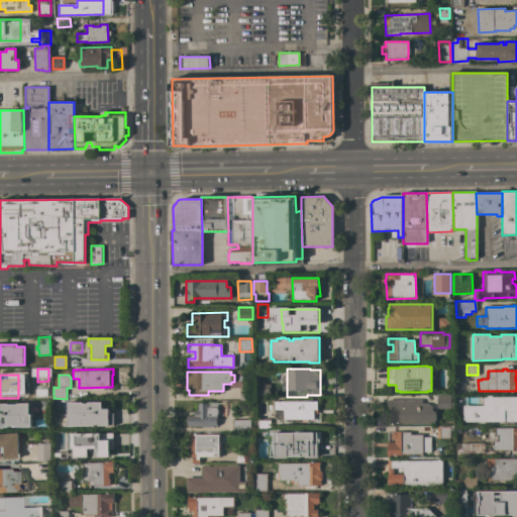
[(270,397),(257,397),(257,384),(270,384),(270,397)]
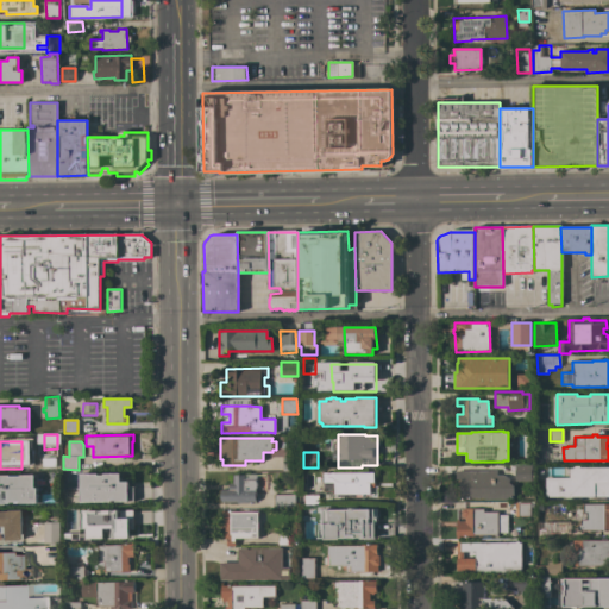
[(297,457),(297,471),(282,471),(282,457),(297,457)]
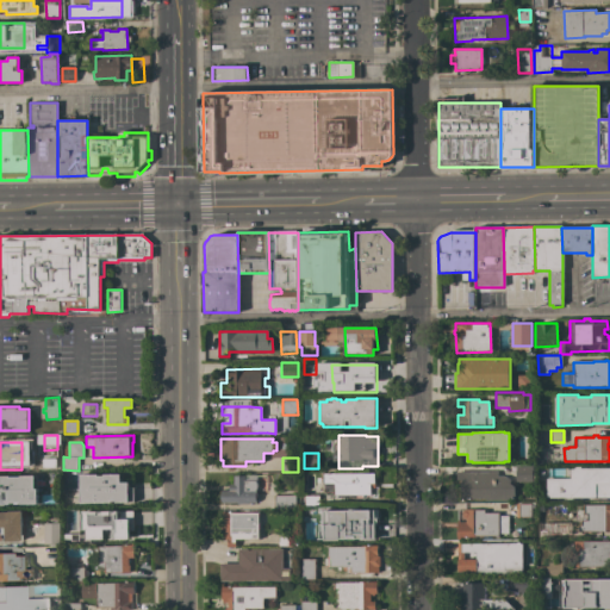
[(515,481),(515,466),(536,466),(536,481),(515,481)]
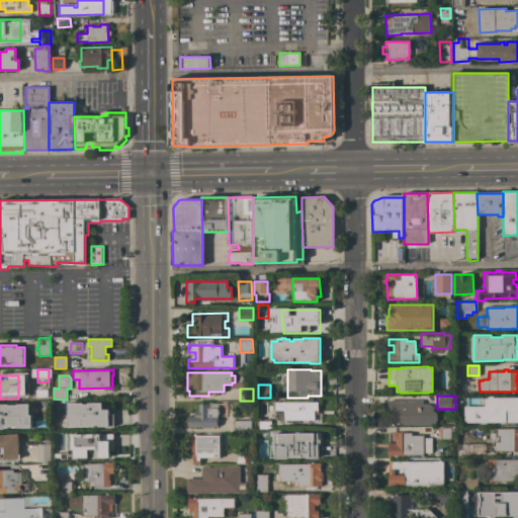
[(506,410),(506,422),(463,423),(463,407),(485,407),(485,398),(517,398),(517,410),(506,410)]
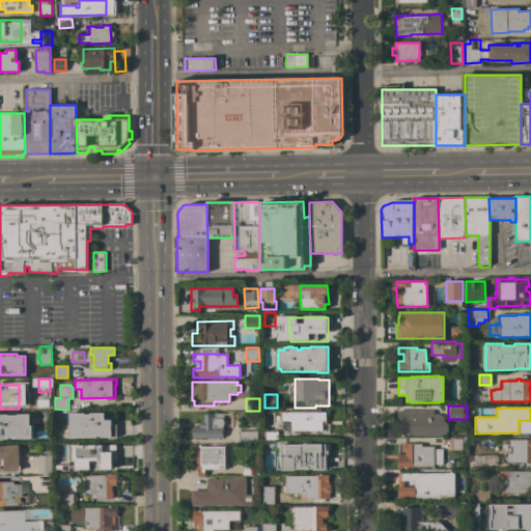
[(434,411),(434,415),(438,415),(443,417),(444,421),(448,424),(448,436),(422,436),(422,435),(401,435),(400,418),(397,418),(397,411),(434,411)]
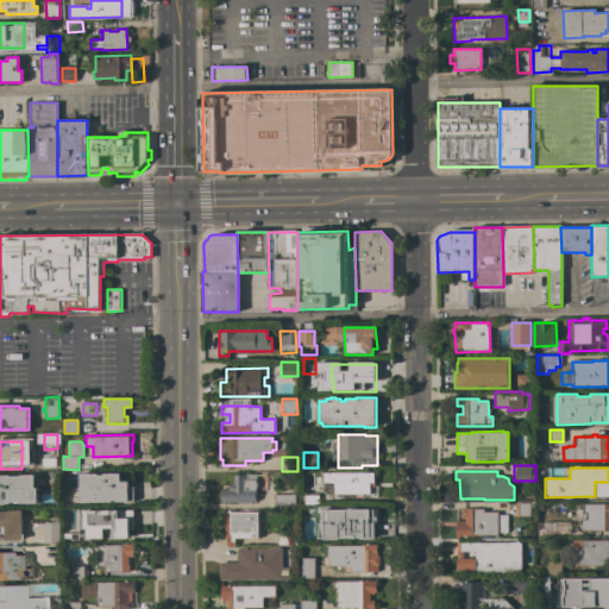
[(43,473),(54,472),(55,493),(43,494),(43,473)]
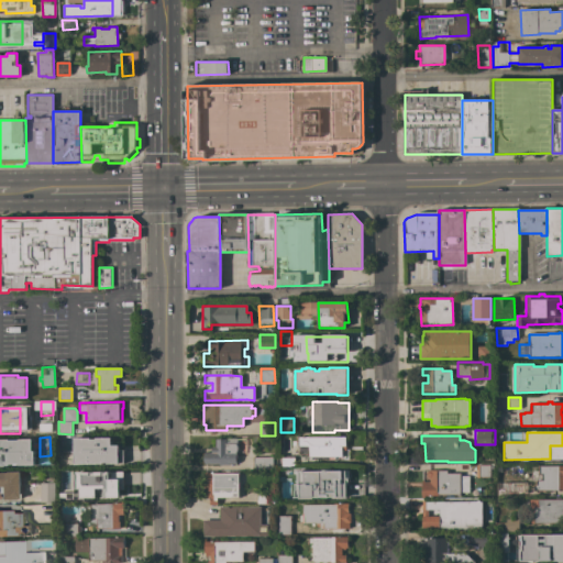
[(345,437),(346,450),(342,450),(342,456),(309,457),(309,446),(307,446),(307,449),(301,449),(301,446),(298,446),(298,437),(345,437)]
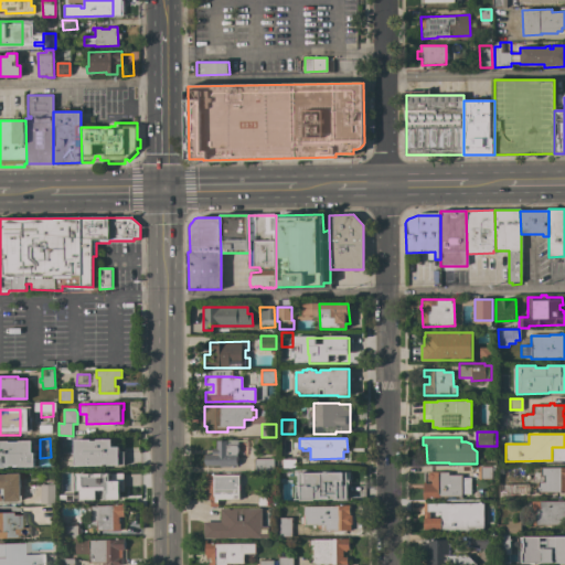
[(74,467),(74,439),(91,439),(91,440),(96,440),(96,439),(110,439),(112,447),(118,447),(118,451),(124,451),(124,466),(107,466),(107,465),(103,465),(103,466),(74,467)]
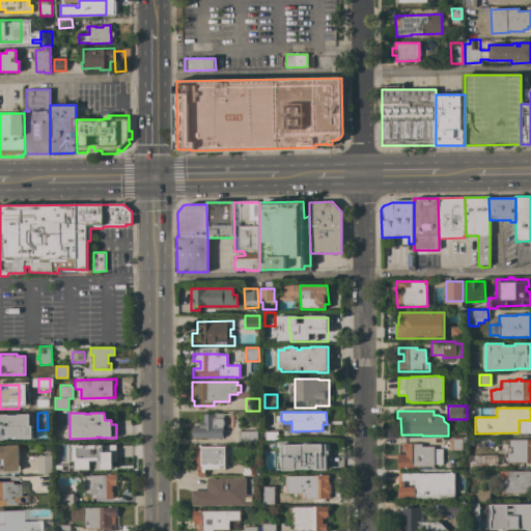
[(193,438),(193,427),(199,427),(199,422),(203,422),(203,414),(214,414),(223,414),(223,419),(224,421),(224,423),(223,427),(223,438),(216,438),(216,439),(206,439),(206,438),(193,438)]
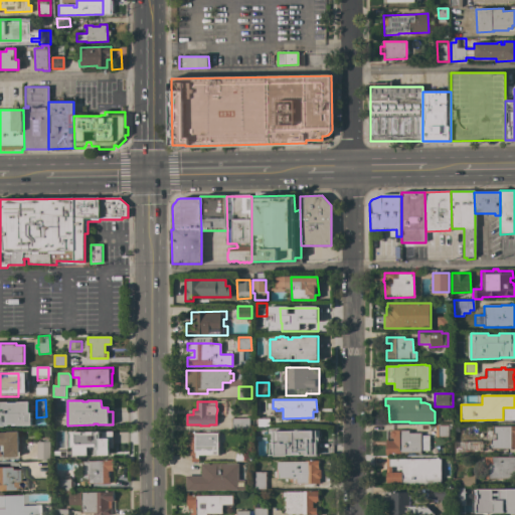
[(0,403),(10,403),(10,406),(19,406),(19,407),(21,407),(21,412),(19,412),(19,416),(21,416),(21,418),(19,418),(19,419),(21,419),(21,422),(20,422),(20,427),(14,427),(14,430),(11,430),(11,427),(7,427),(7,430),(2,430),(2,427),(0,427),(0,403)]
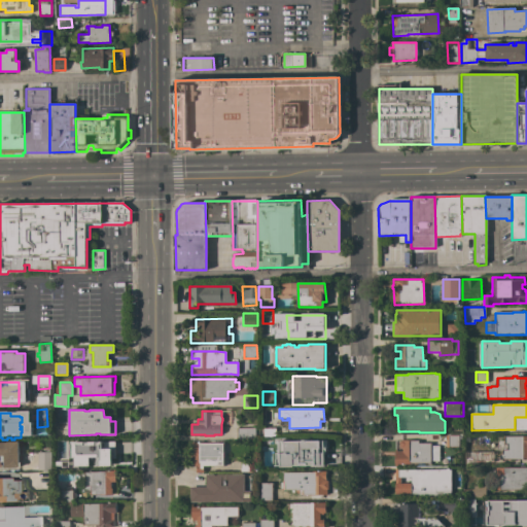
[(255,428),(255,440),(237,440),(237,428),(255,428)]
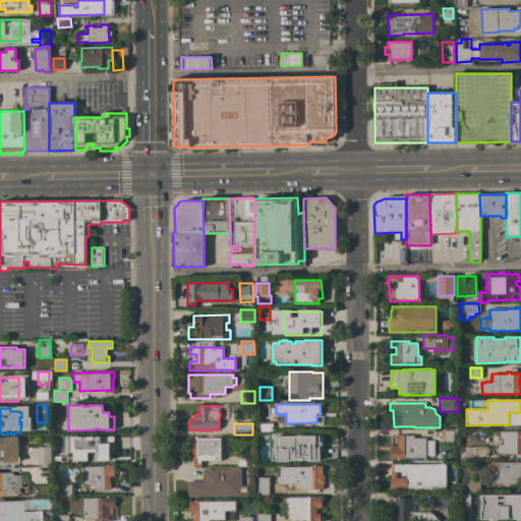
[(259,431),(259,423),(273,423),(273,431),(259,431)]
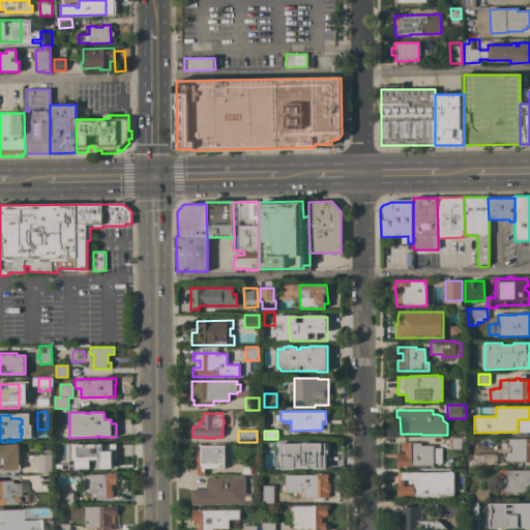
[(461,438),(461,449),(448,449),(448,438),(461,438)]
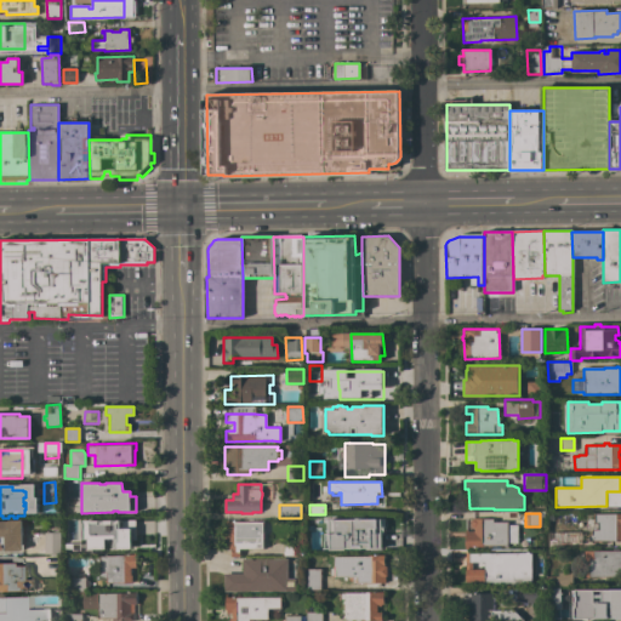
[(620,541),(590,541),(590,535),(592,535),(592,530),(598,530),(598,523),(594,523),(594,514),(620,514),(620,541)]
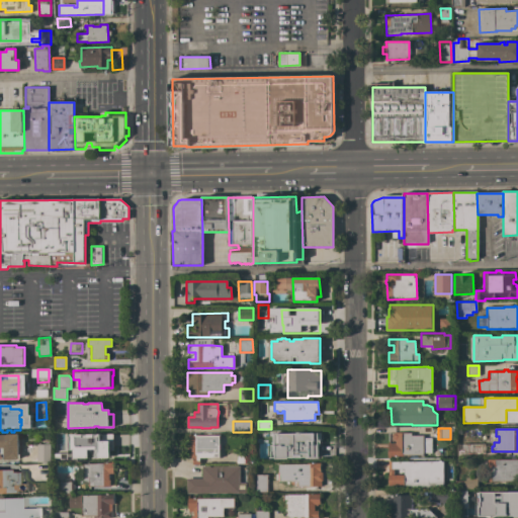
[(84,435),(90,435),(90,432),(107,432),(107,431),(113,431),(113,441),(108,441),(108,443),(109,444),(109,445),(109,447),(108,447),(107,448),(112,448),(112,455),(107,456),(107,455),(100,455),(100,457),(98,457),(98,455),(85,455),(84,435)]
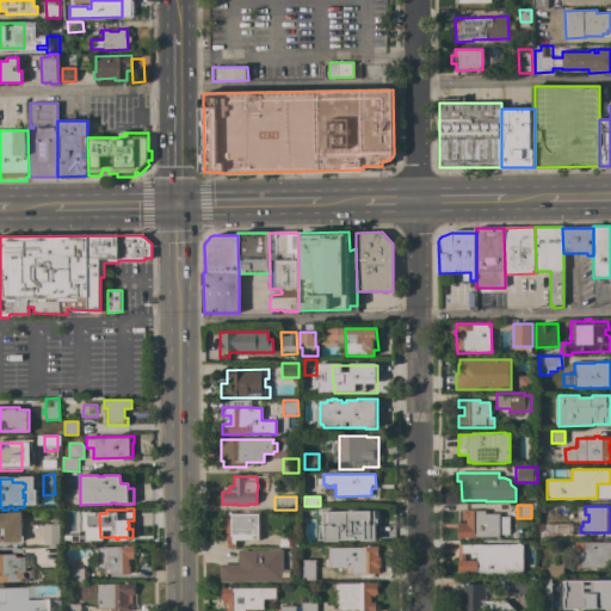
[(360,541),(360,539),(355,539),(347,541),(347,539),(339,539),(339,541),(323,541),(323,539),(319,539),(319,538),(319,532),(319,525),(322,525),(321,511),(323,511),(323,508),(326,508),(326,511),(329,511),(350,511),(350,510),(355,510),(355,511),(374,511),(374,510),(377,510),(377,519),(377,525),(376,525),(376,541),(360,541)]
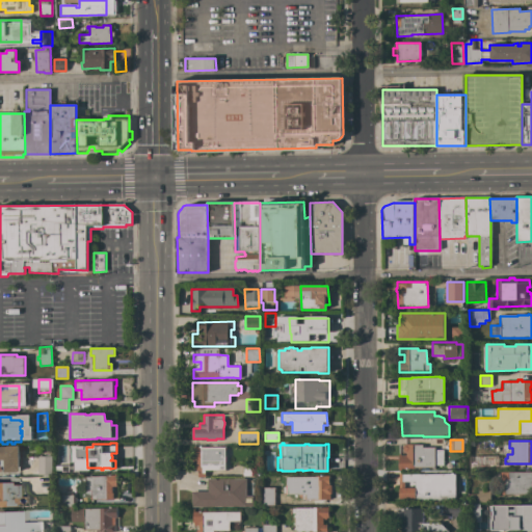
[(398,454),(401,454),(401,455),(406,455),(406,452),(404,452),(402,450),(402,447),(404,445),(417,445),(423,445),(423,447),(434,447),(434,450),(443,450),(443,464),(434,466),(434,467),(414,467),(414,468),(401,469),(401,471),(399,471),(398,454)]
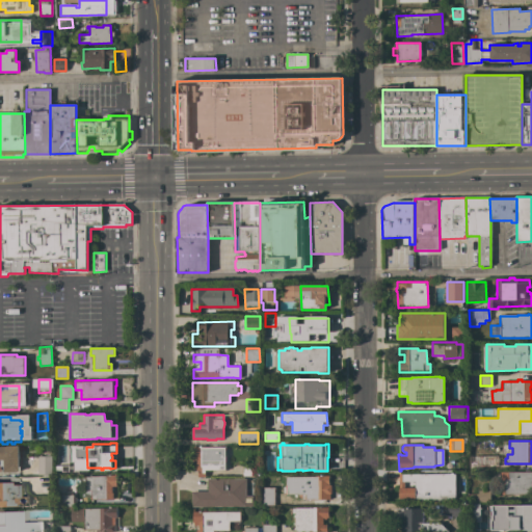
[(0,446),(19,446),(20,467),(21,467),(21,471),(20,471),(20,472),(0,472),(0,446)]
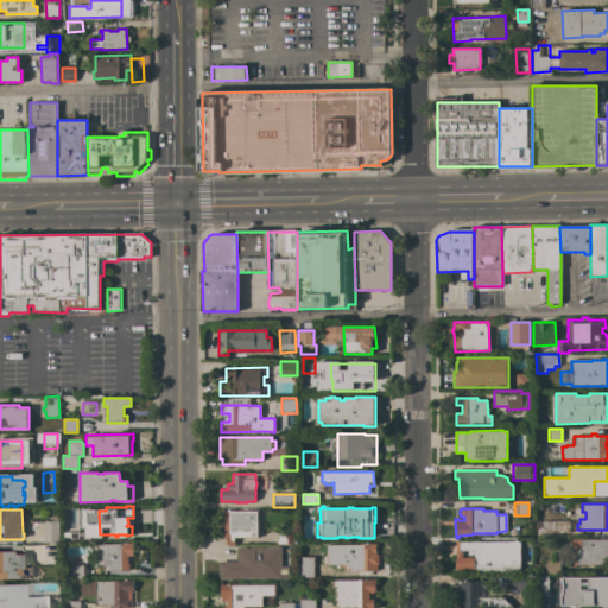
[(235,537),(235,545),(227,545),(227,538),(226,538),(223,536),(223,533),(225,530),(225,523),(222,523),(222,511),(233,510),(233,511),(258,512),(258,537),(235,537)]
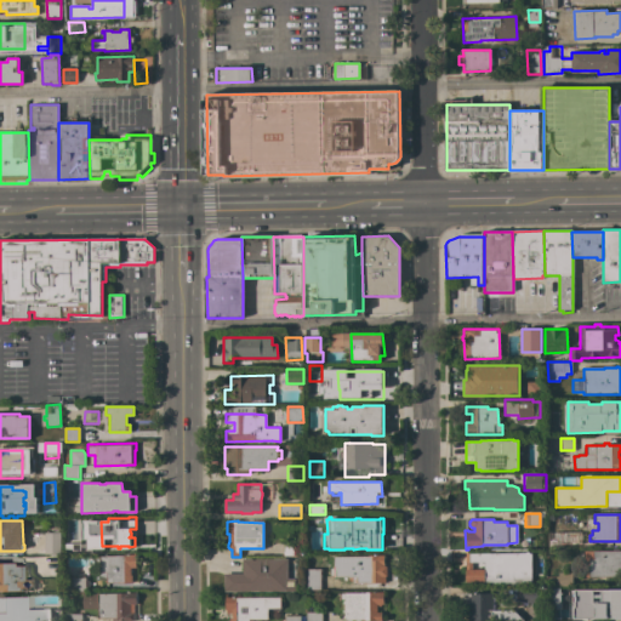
[(44,533),(61,533),(61,554),(44,554),(44,533)]
